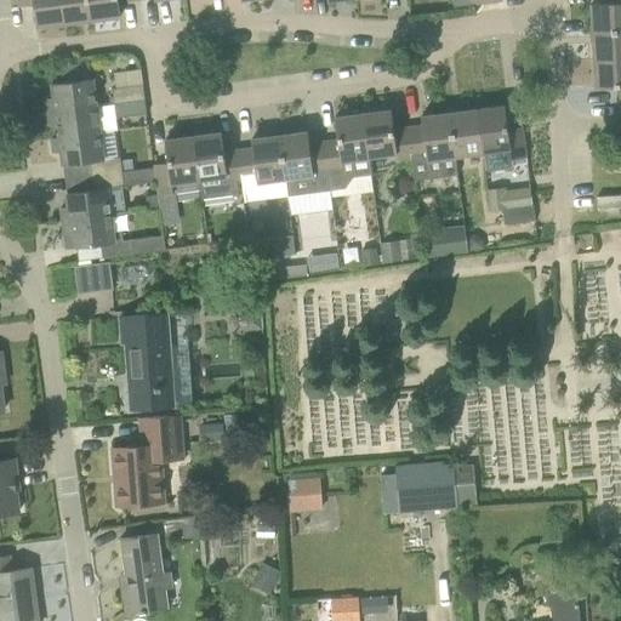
[(18,0),(21,6),(35,5),(38,28),(67,24),(63,0),(18,0)]
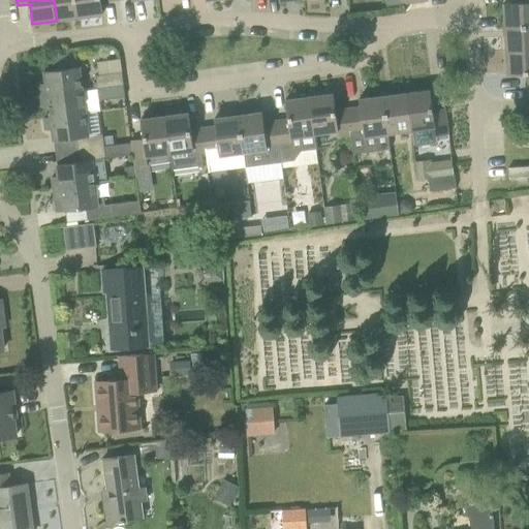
[(80,18),(76,0),(54,0),(57,21),(80,18)]
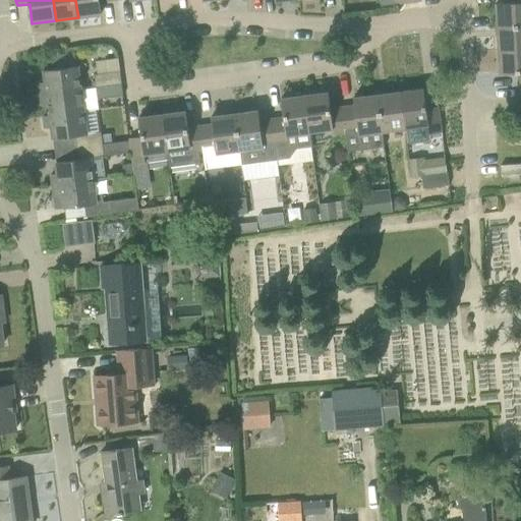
[(100,1),(111,0),(75,0),(78,17),(102,14),(100,1)]
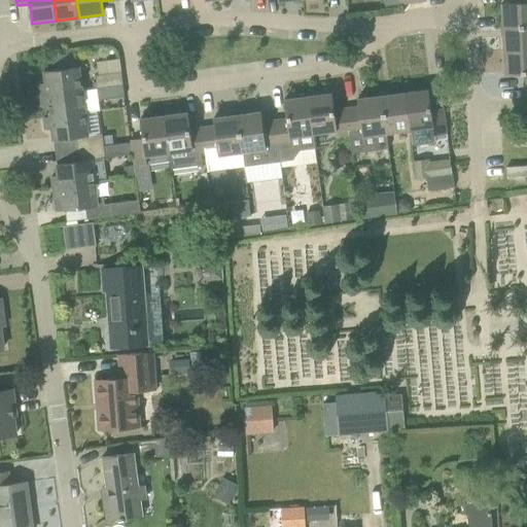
[(526,0),(510,0),(510,3),(502,3),(503,27),(526,25),(526,0)]
